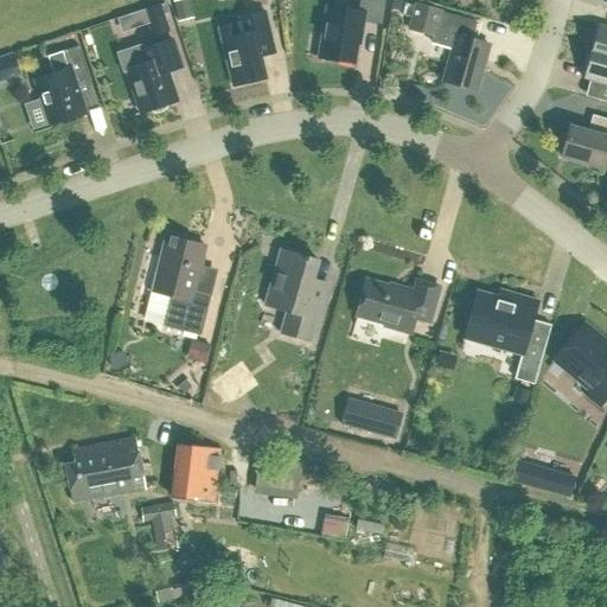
[(193,19),(187,0),(178,0),(171,2),(176,23),(193,19)]
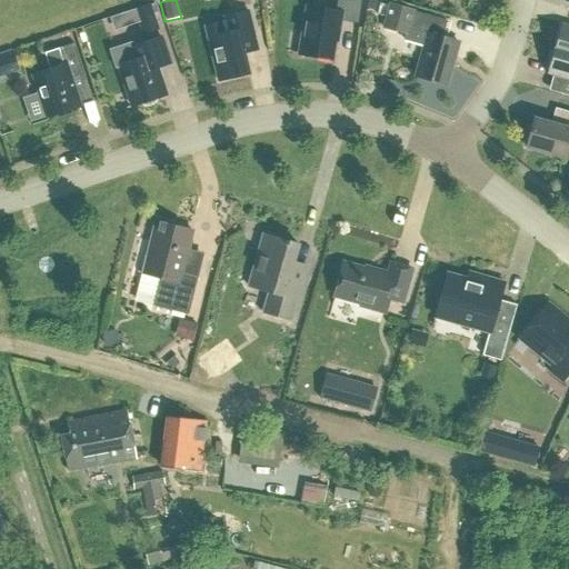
[(357,23),(360,0),(337,0),(336,11),(306,7),(298,55),(331,60),(337,29),(339,29),(340,20),(357,23)]
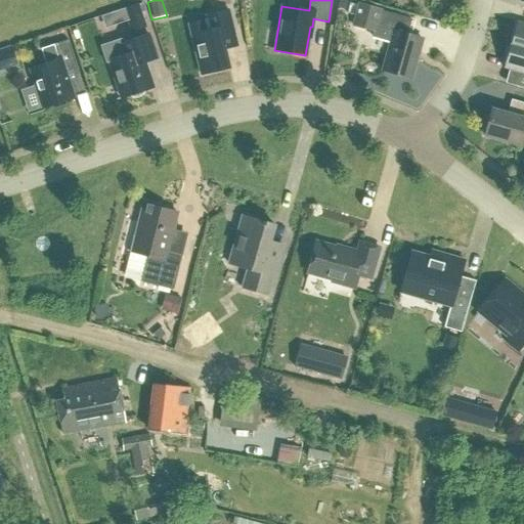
[(383,71),(411,79),(422,39),(406,35),(411,19),(381,10),(358,4),(352,26),(375,32),(377,27),(393,32),(383,71)]
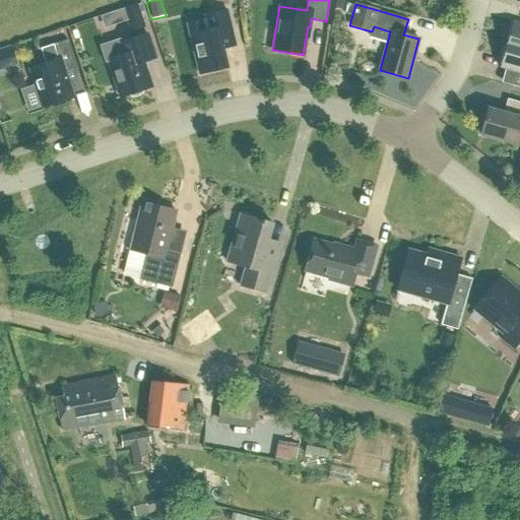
[(123,9),(131,31),(145,26),(137,5),(123,9)]
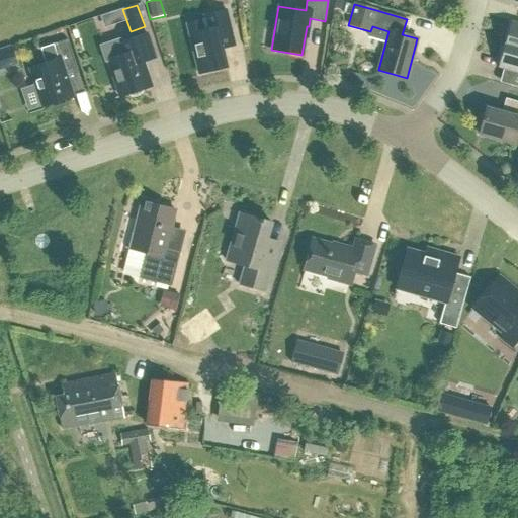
[(227,68),(222,49),(234,46),(226,10),(204,15),(204,19),(186,23),(199,74),(227,68)]
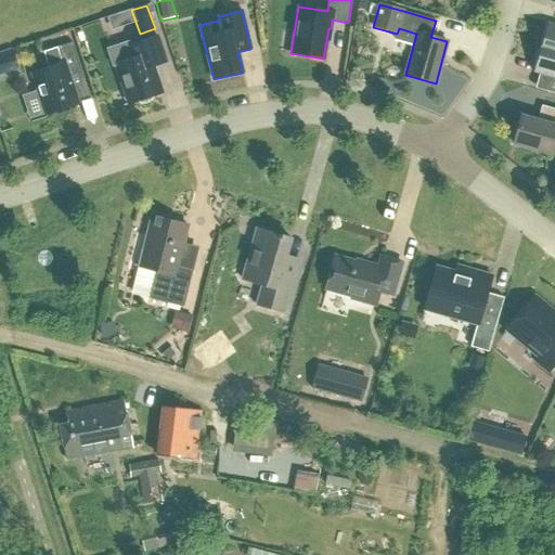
[(540,48),(554,51),(554,25),(547,23),(540,48)]
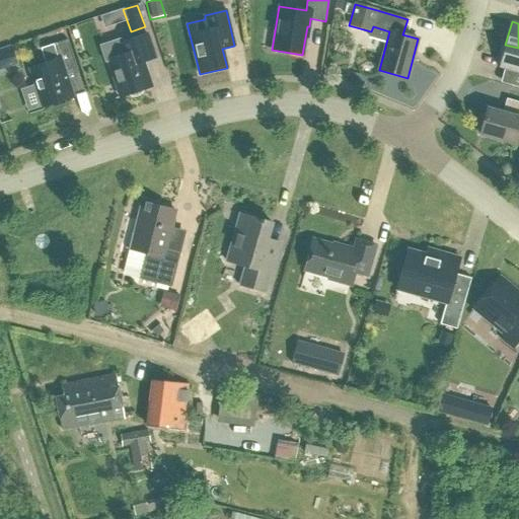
[(147,33),(120,43),(120,42),(120,41),(101,47),(106,61),(107,60),(121,97),(151,87),(143,63),(155,59),(147,33)]
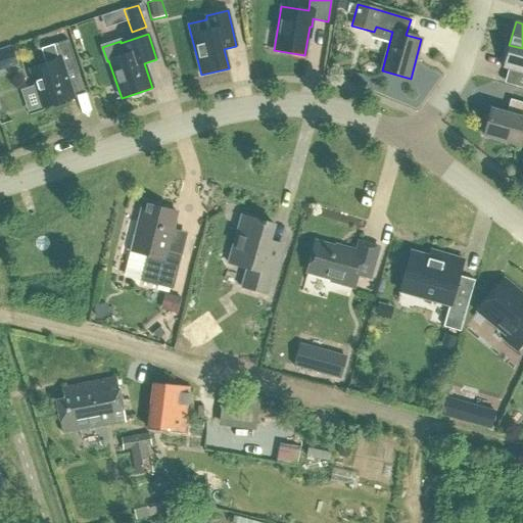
[(30,68),(43,108),(74,97),(64,72),(77,67),(67,40),(41,49),(46,63),(30,68)]
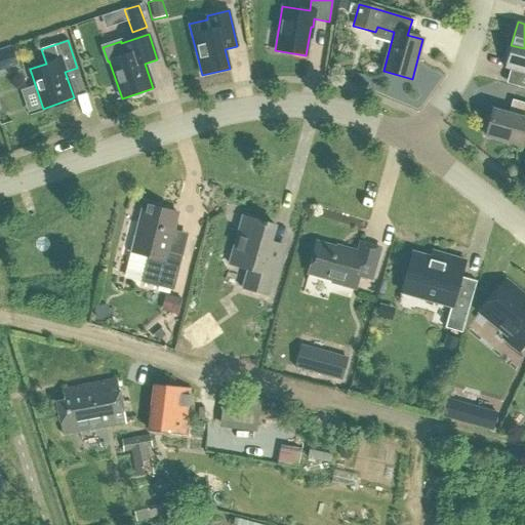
[(524,48),(511,45),(505,68),(524,74),(524,48)]
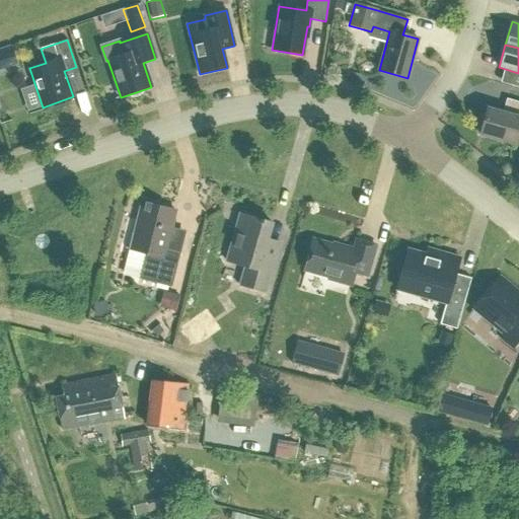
[(0,48),(0,70),(16,65),(9,46),(0,48)]
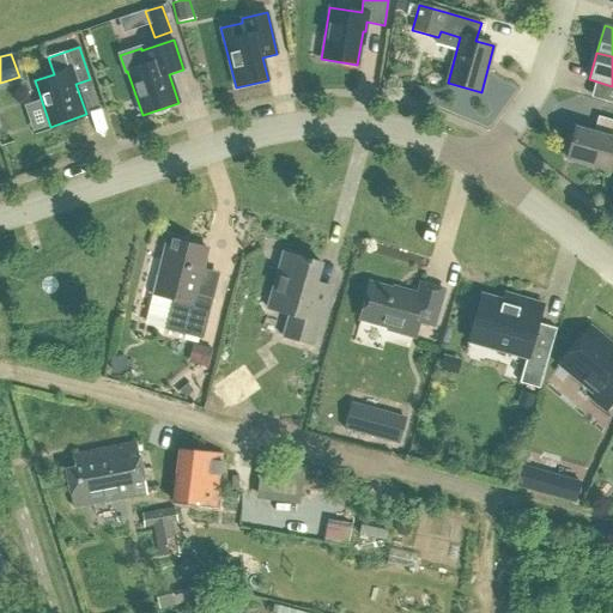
[(612,121),(607,120),(602,135),(575,128),(566,158),(610,171),(612,158),(612,121)]
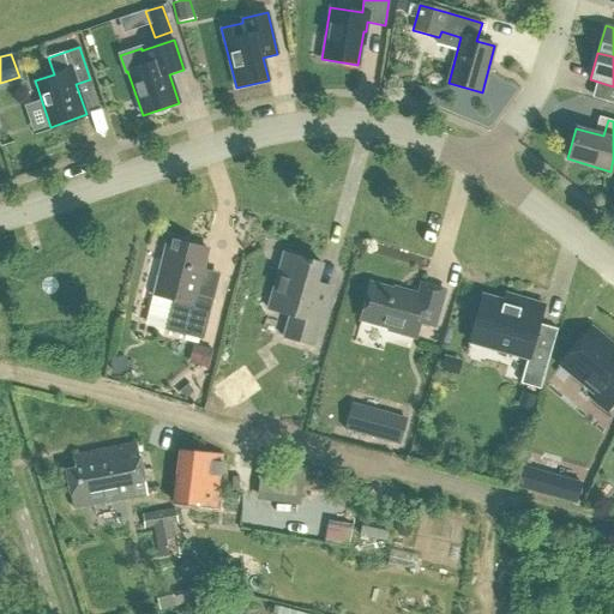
[(154,295),(172,300),(164,331),(203,341),(214,299),(196,295),(208,250),(172,240),(162,277),(158,276),(154,295)]
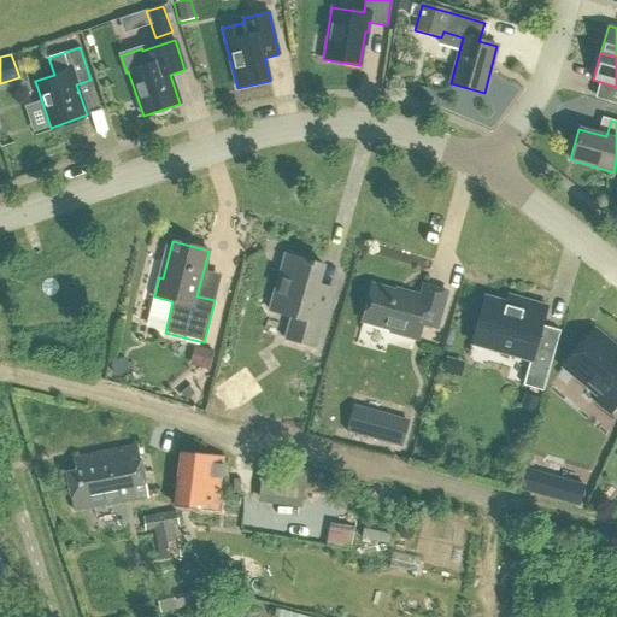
[(286,340),(315,348),(331,288),(317,285),(323,265),(286,254),(269,311),(292,317),(286,340)]
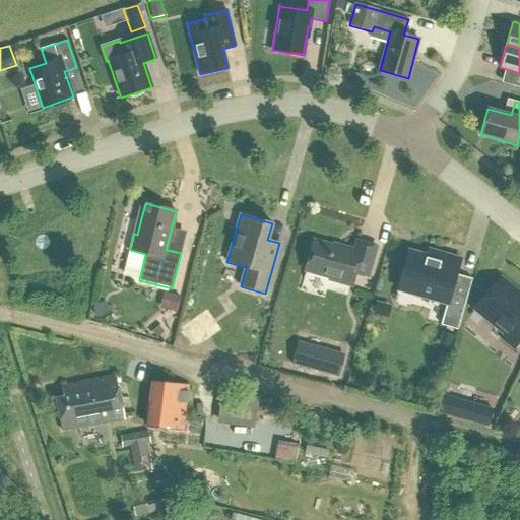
[(314,241),(306,270),(329,277),(329,279),(351,285),(355,273),(367,276),(376,246),(358,241),(355,251),(342,247),(341,249),(314,241)]
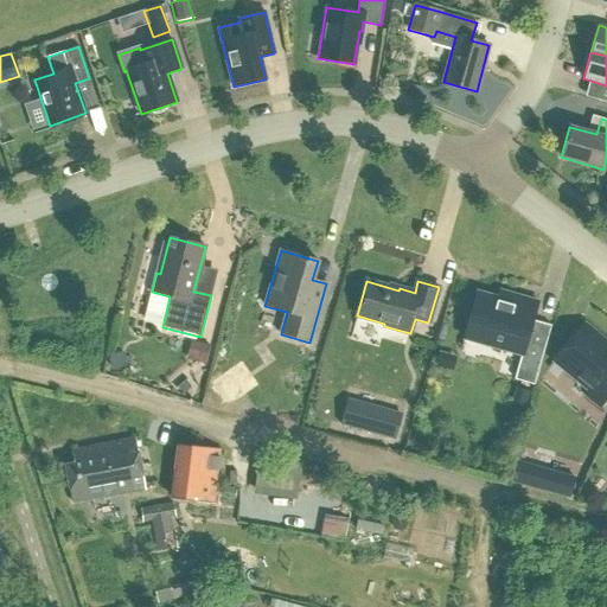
[(464,338),(522,355),(515,379),(534,384),(551,326),(532,320),(538,302),(500,292),(498,299),(477,292),(464,338)]
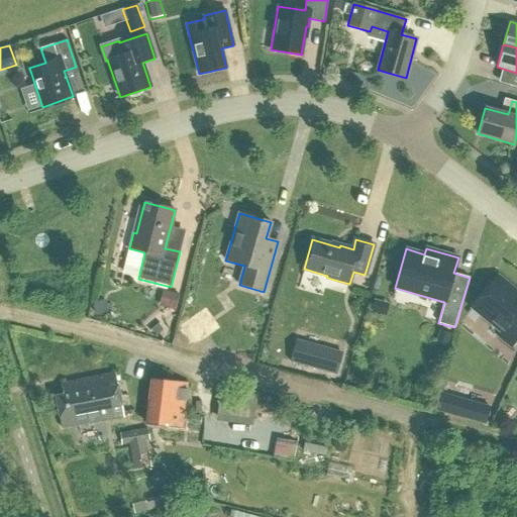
[(516,295),(512,291),(514,289),(498,276),(472,307),(502,332),(499,336),(511,346),(516,338),(516,295)]
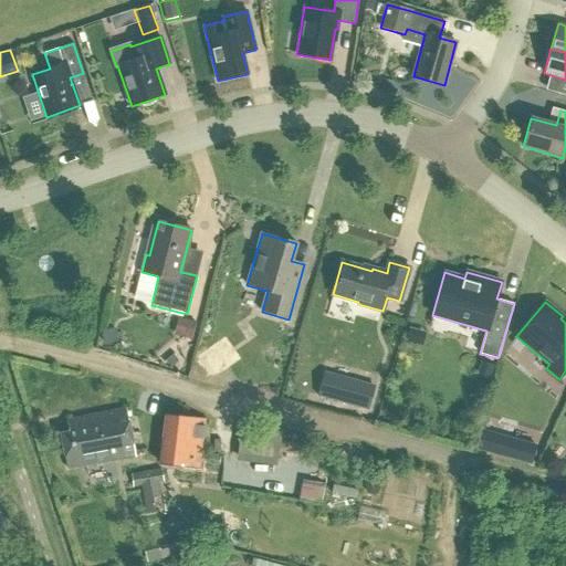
[(173,334),(190,338),(195,321),(177,316),(173,334)]
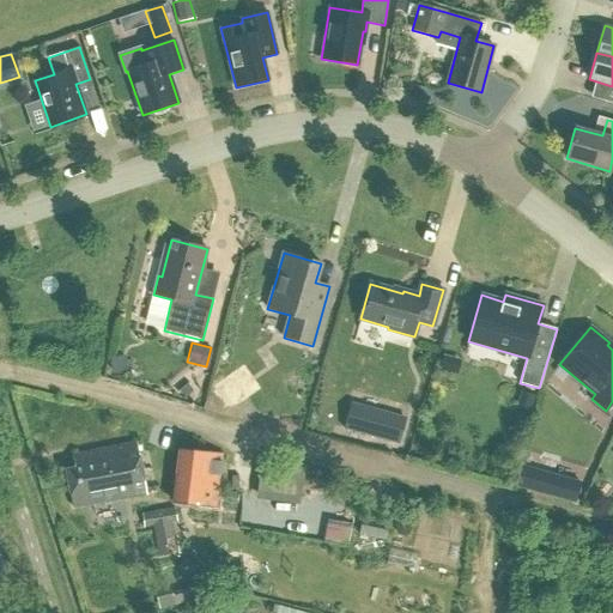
[(218,387),(230,404),(246,394),(234,377),(218,387)]
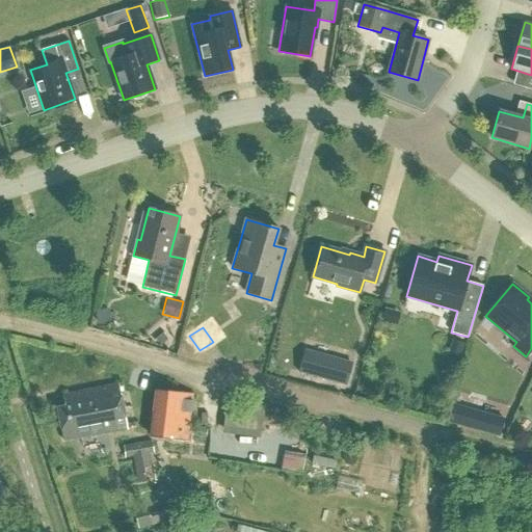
[(321,378),(346,386),(353,361),(328,353),(321,378)]
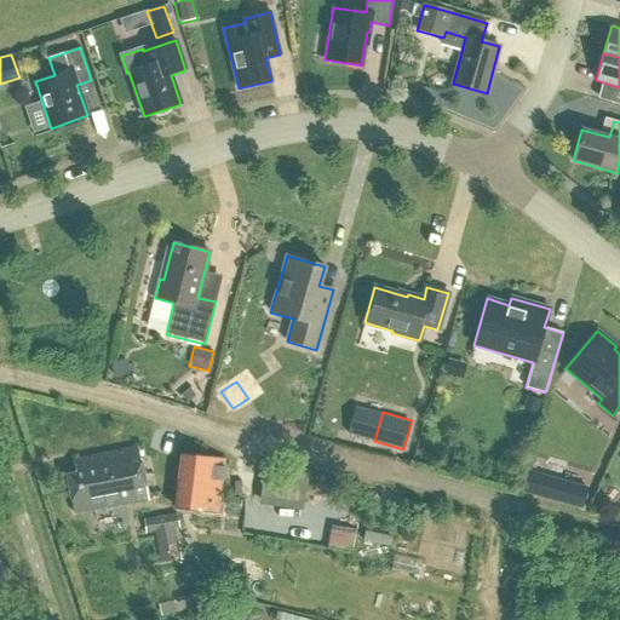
[(148,499),(138,448),(74,460),(76,472),(67,475),(74,514),(148,499)]
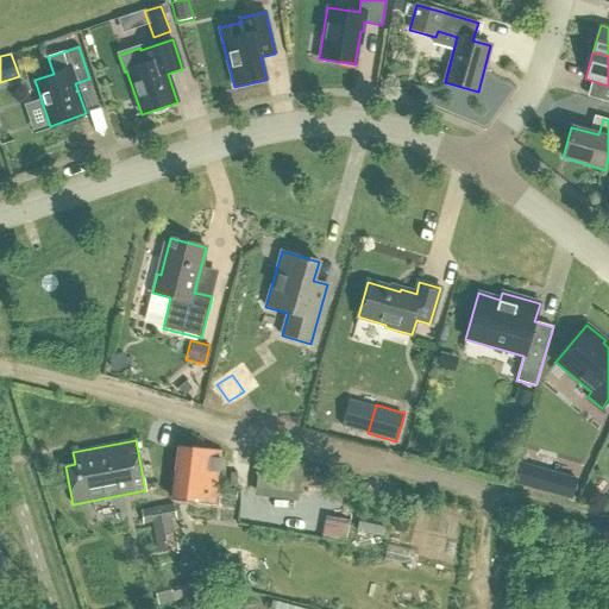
[(173,500),(214,504),(221,451),(180,445),(173,500)]
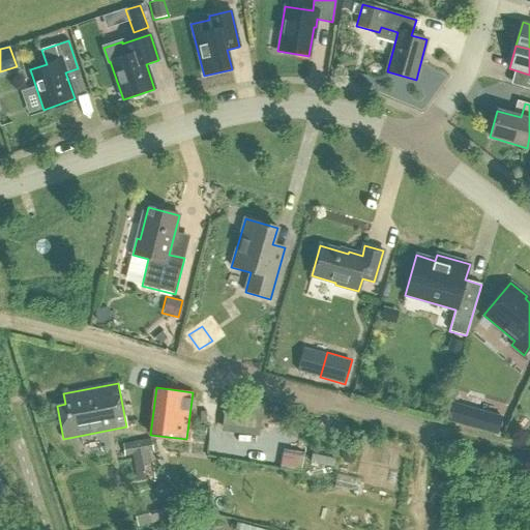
[(248,430),(252,400),(221,396),(217,427),(248,430)]
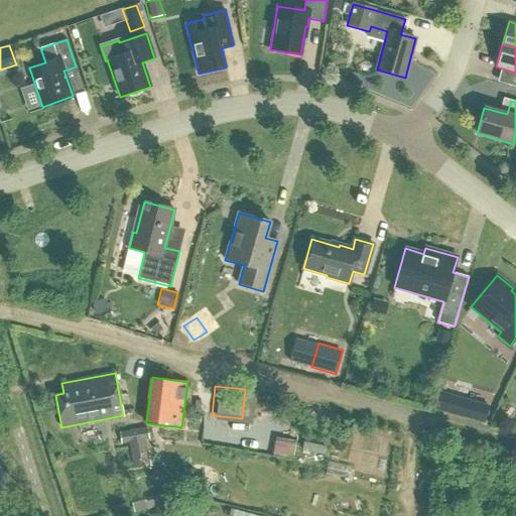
[(465,398),(460,416),(484,423),(489,405),(465,398)]
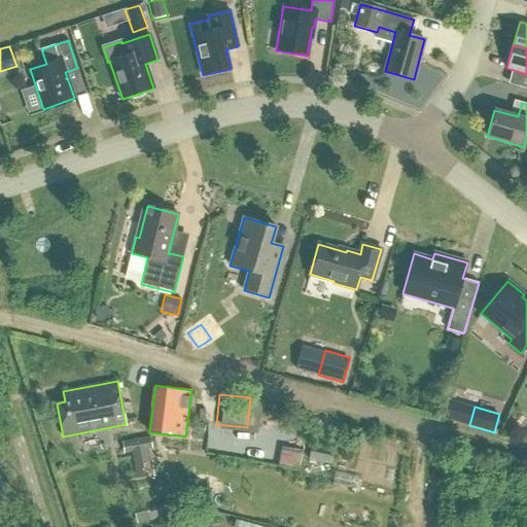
[(196,436),(194,447),(230,452),(231,442),(196,436)]
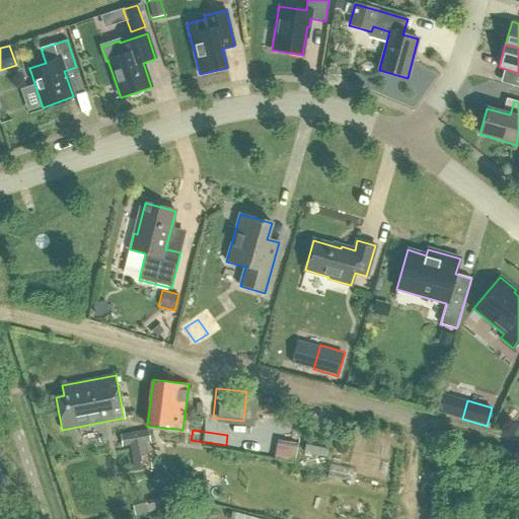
[(149,496),(130,501),(133,514),(161,507),(159,500),(151,502),(149,496)]
